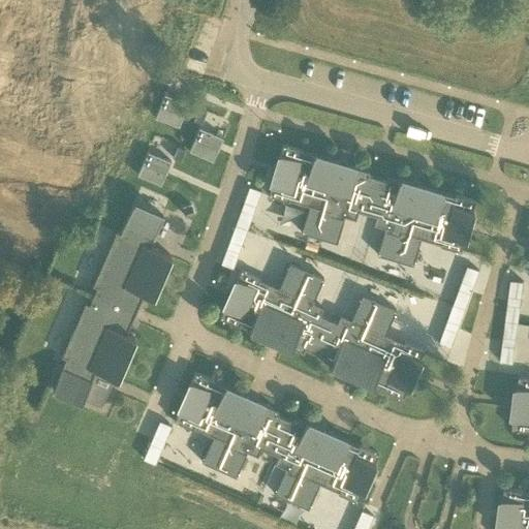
[(155,116),(179,125),(189,102),(165,92),(155,116)]
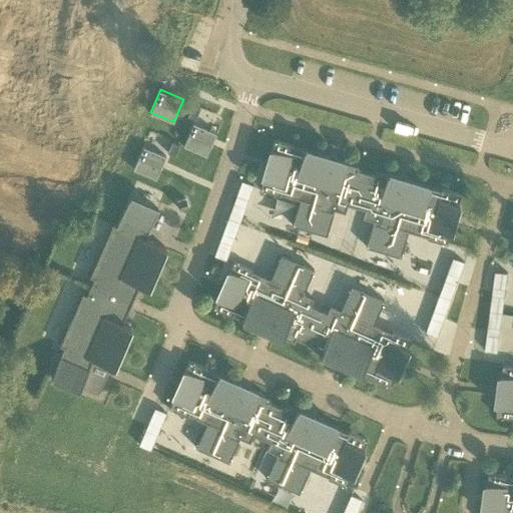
[(188,116),(195,119),(199,108),(193,105),(188,116)]
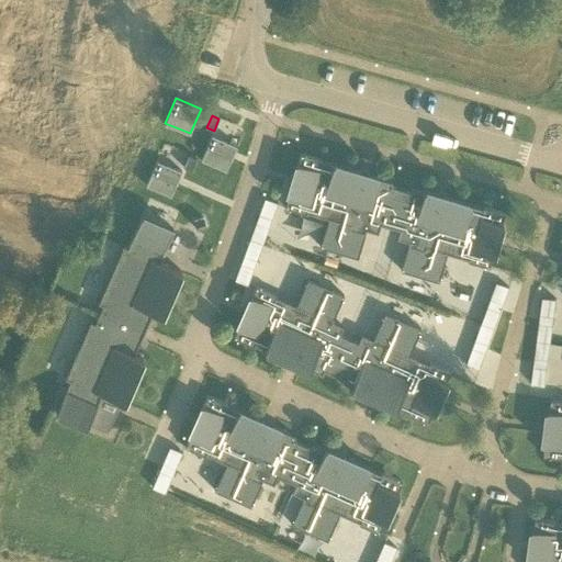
[(212,135),(201,159),(226,169),(237,145),(212,135)]
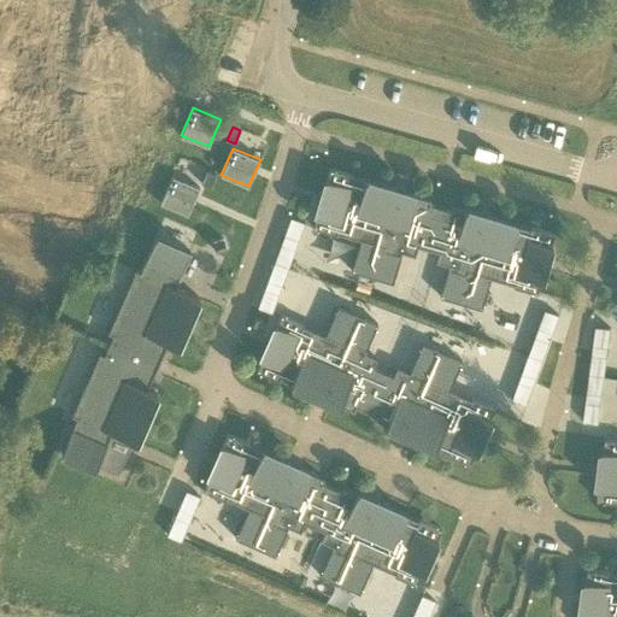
[(210,187),(216,174),(207,170),(201,183),(206,186),(210,187)]
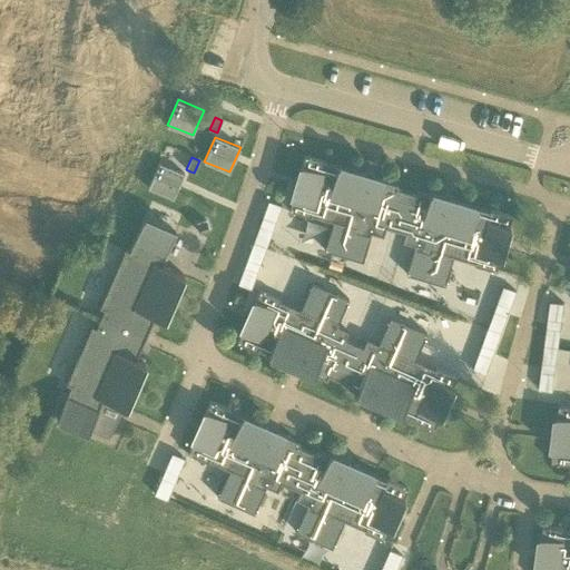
[(149,188),(174,199),(185,174),(160,164),(149,188)]
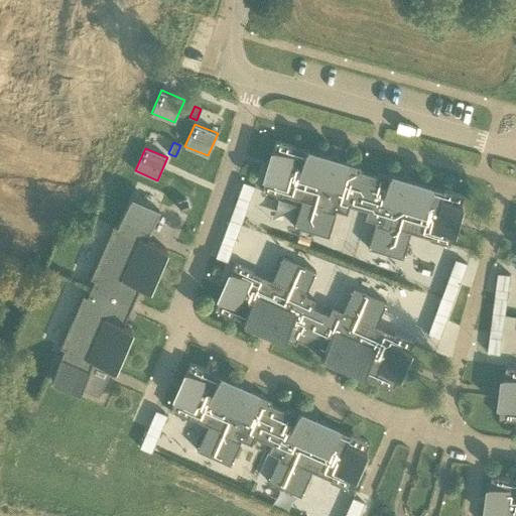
[(327,161),(328,157),(306,151),(306,150),(305,150),(305,151),(294,148),(292,156),(272,150),(272,151),(273,151),(269,163),(274,164),(273,169),(268,168),(264,179),(263,180),(283,186),(281,195),(304,202),(306,197),(323,201),(319,210),(336,214),(337,211),(347,214),(350,206),(367,211),(365,219),(376,222),(375,226),(390,230),(392,222),(408,226),(407,231),(430,238),(433,231),(453,236),(454,235),(453,235),(456,223),(450,222),(453,217),(458,218),(461,207),(462,207),(462,206),(442,200),(444,191),(433,188),(433,187),(432,187),(432,188),(411,182),(410,185),(399,182),(400,178),(390,176),(391,175),(389,174),(389,175),(378,172),(377,176),(360,171),(361,167),(350,164),(350,163),(349,163),(339,161),(338,164),(327,161)]
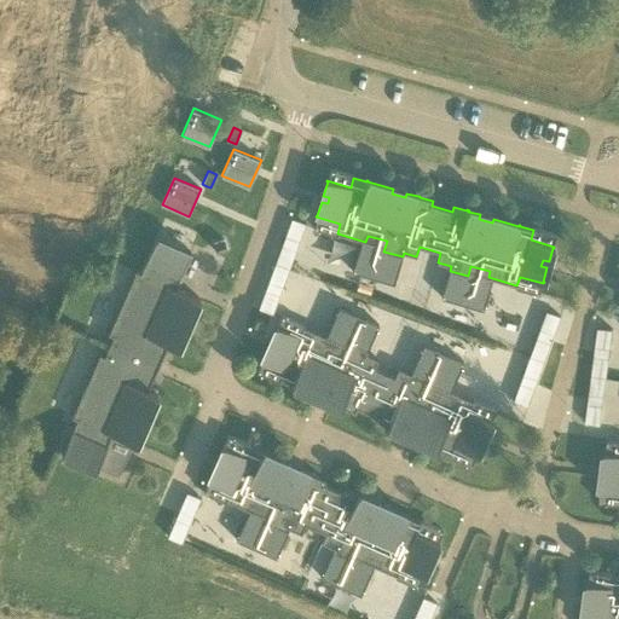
[(76,420),(62,455),(63,455),(96,468),(96,469),(97,470),(111,434),(136,445),(137,444),(136,443),(156,395),(157,395),(158,394),(149,391),(154,377),(149,375),(157,356),(162,358),(168,345),(178,350),(178,348),(177,347),(198,300),(200,299),(175,288),(191,253),(190,253),(189,253),(157,239),(157,238),(156,237),(140,273),(134,271),(134,272),(136,272),(115,320),(114,319),(113,320),(114,322),(109,334),(114,336),(104,356),(99,354),(94,366),(93,366),(92,368),(93,368),(73,416),(71,415),(71,417),(76,420)]
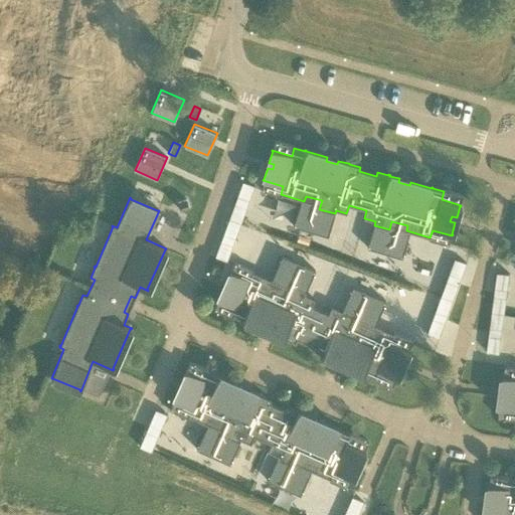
[(189,207),(186,199),(178,202),(181,210),(189,207)]
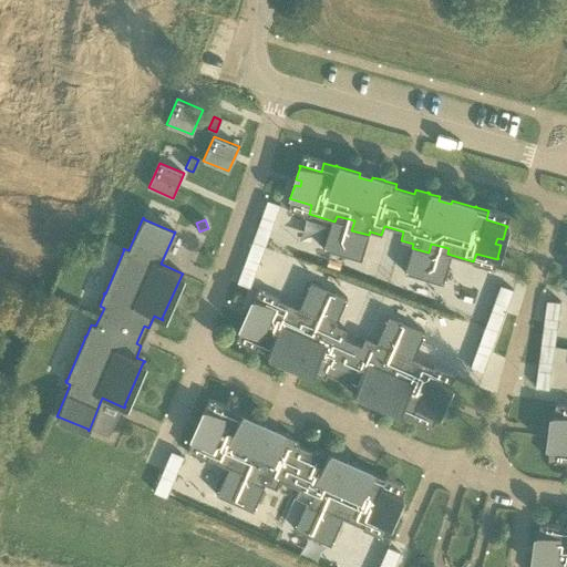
[(287,275),(300,233),(277,226),(264,267),(287,275)]
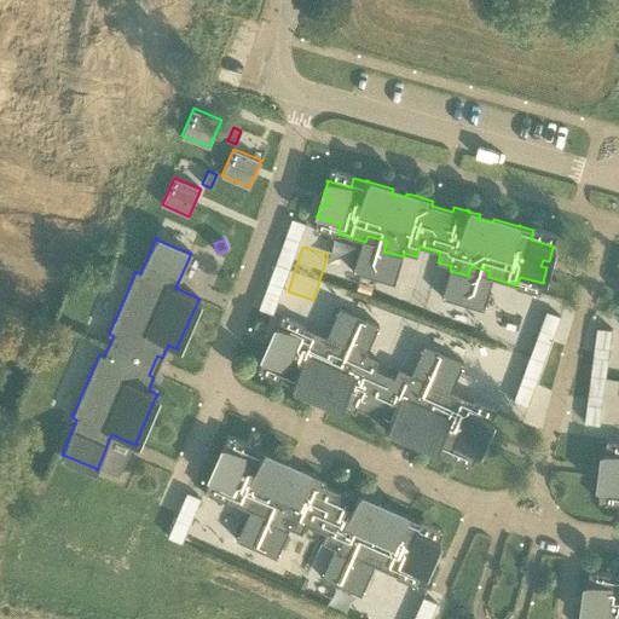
[(492,368),(519,371),(524,324),(497,322),(492,368)]
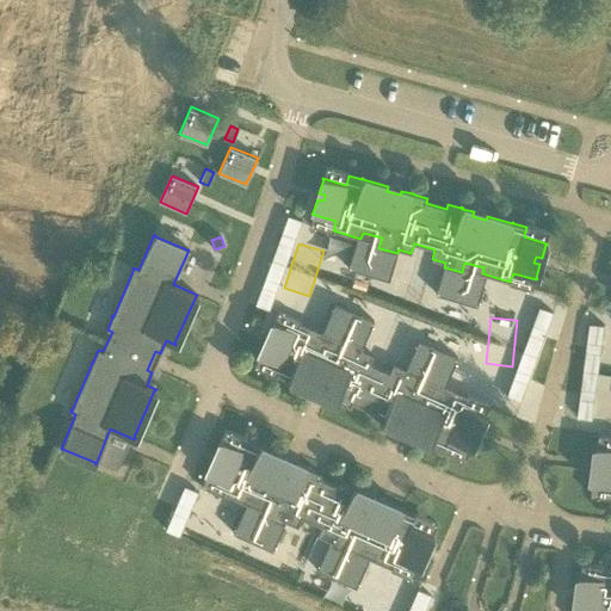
[(474,427),(479,430),(485,417),(486,417),(486,415),(464,406),(468,396),(423,377),(425,372),(407,365),(406,369),(393,364),(389,372),(370,364),(374,355),(362,350),(363,346),(345,338),(344,341),(298,322),(295,331),(272,321),(272,322),(273,322),(271,327),(259,355),(258,355),(257,356),(279,365),(276,375),(288,381),(289,382),(290,381),(337,401),(335,402),(338,403),(338,402),(350,407),(352,403),(372,412),(370,417),(382,421),(382,423),(383,424),(384,423),(431,443),(431,444),(432,445),(432,444),(445,449),(449,440),(471,450),(471,449),(470,449),(476,436),(471,433),(474,427)]
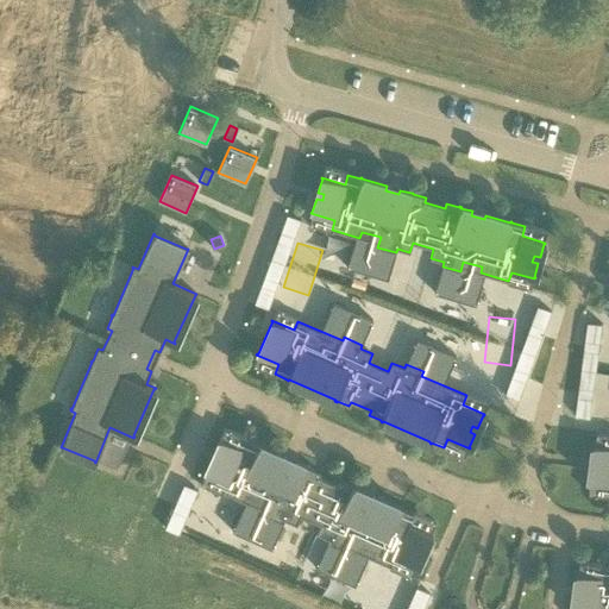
[(306,466),(283,456),(259,446),(259,445),(258,444),(258,445),(245,440),(242,449),(219,439),(219,440),(206,472),(205,472),(203,473),(226,483),(223,493),(267,512),(265,516),(282,523),(284,520),(296,526),(301,516),(320,525),(316,534),(328,539),(327,544),(344,551),(346,547),(390,566),(395,558),(416,567),(418,566),(416,566),(431,534),(432,534),(432,533),(410,523),(414,514),(402,509),(402,508),(401,507),(400,508),(353,488),(353,487),(352,485),(352,487),(339,482),(338,485),(318,477),(320,472),(308,468),(308,466),(307,465),(306,466)]
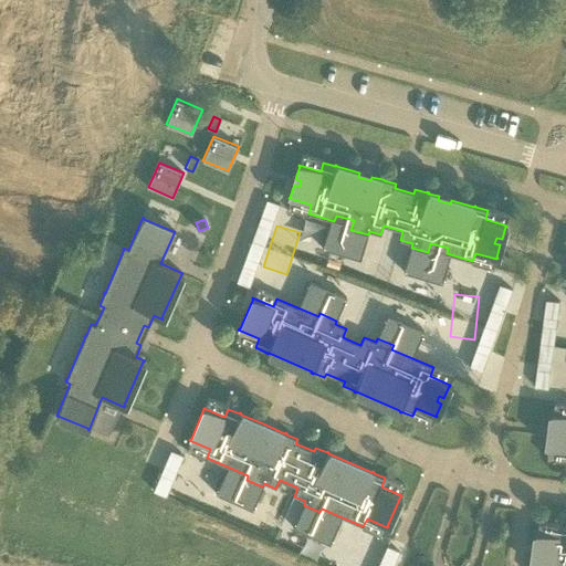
[(565,415),(553,413),(553,416),(554,416),(551,448),(548,447),(548,449),(565,450),(565,415)]
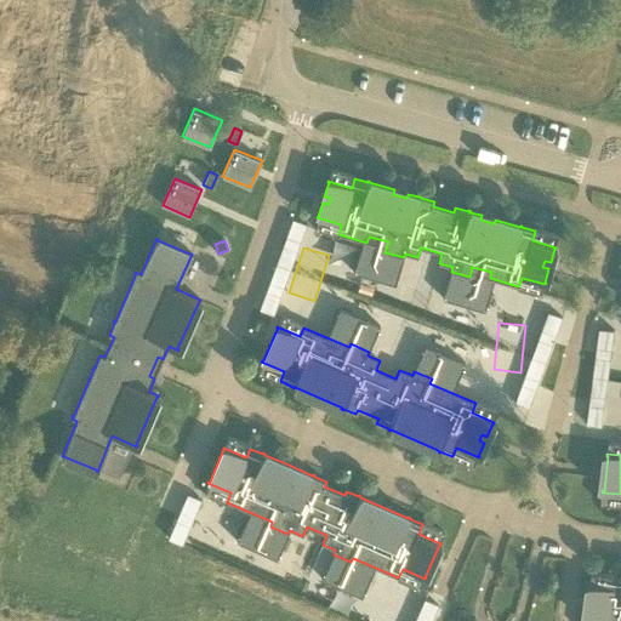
[(201,513),(193,546),(210,551),(218,518),(201,513)]
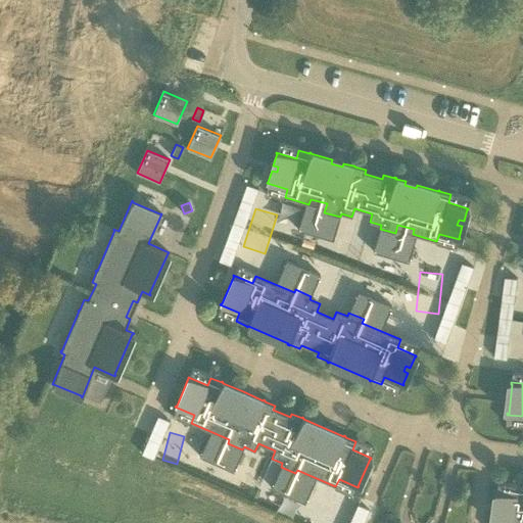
[(522,522),(522,487),(519,487),(517,496),(496,493),(496,494),(497,494),(493,522),(522,522)]
